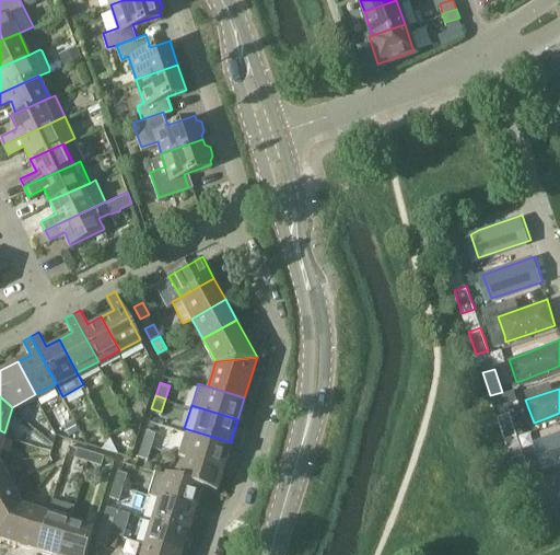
[(509,411),(497,414),(504,437),(516,432),(509,411)]
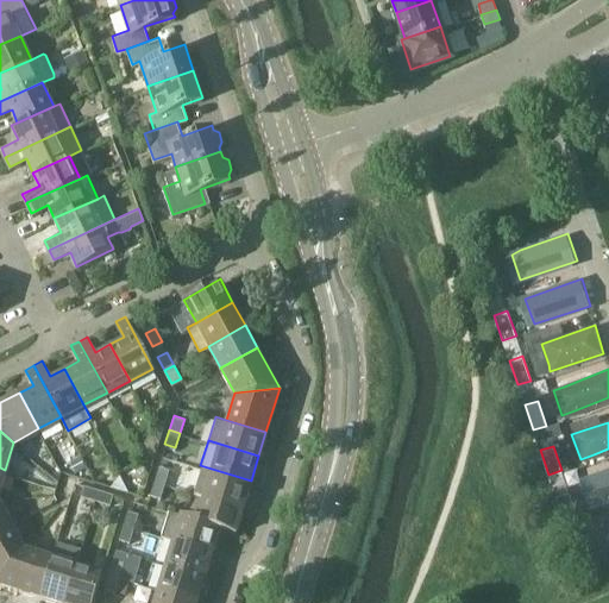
[(158,464),(155,478),(164,482),(169,468),(158,464)]
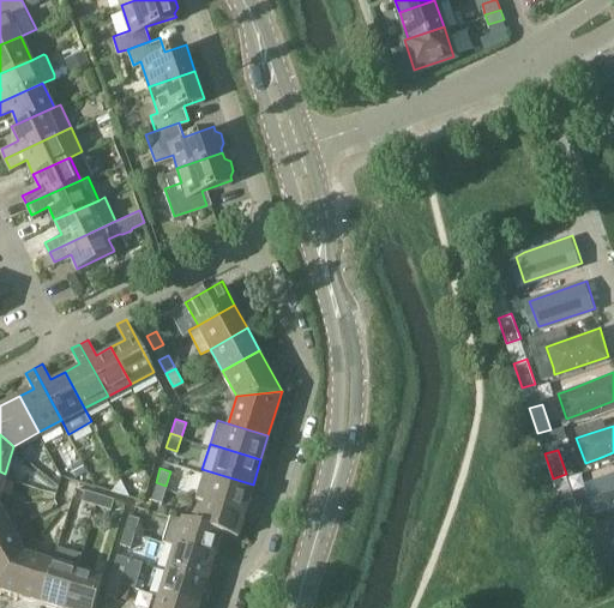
[(194,494),(205,497),(246,510),(253,485),(202,469),(194,494)]
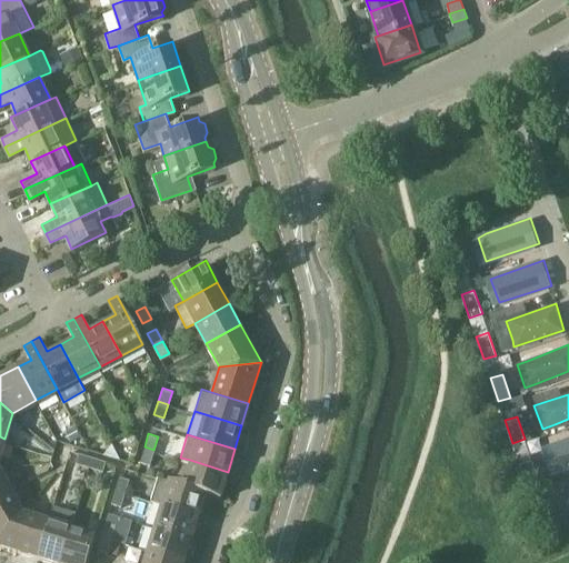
[(548,449),(555,468),(557,472),(568,468),(568,441),(560,444),(548,449)]
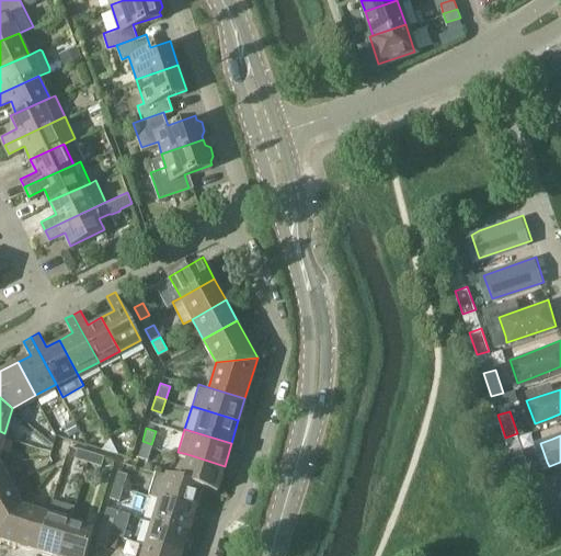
[(148,457),(151,444),(142,441),(138,455),(148,457)]
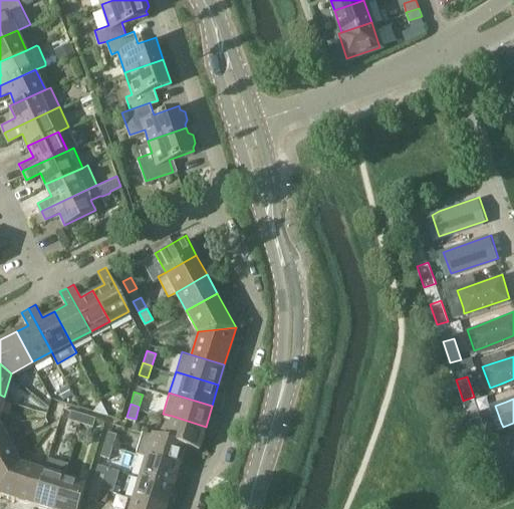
[(80,421),(83,412),(71,408),(68,417),(80,421)]
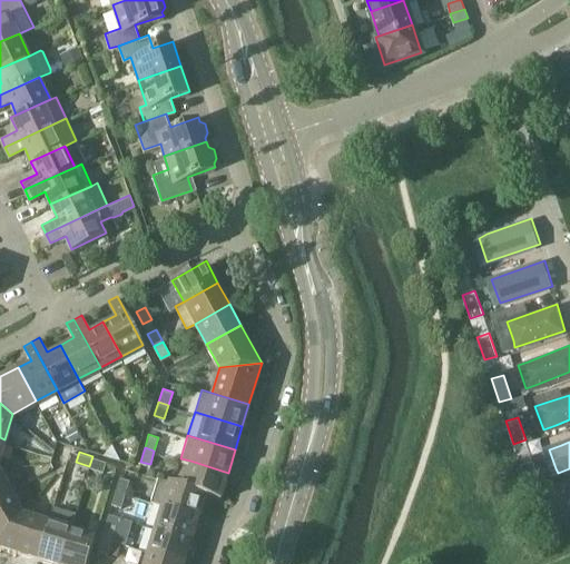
[(106,461),(92,456),(89,466),(102,470),(106,461)]
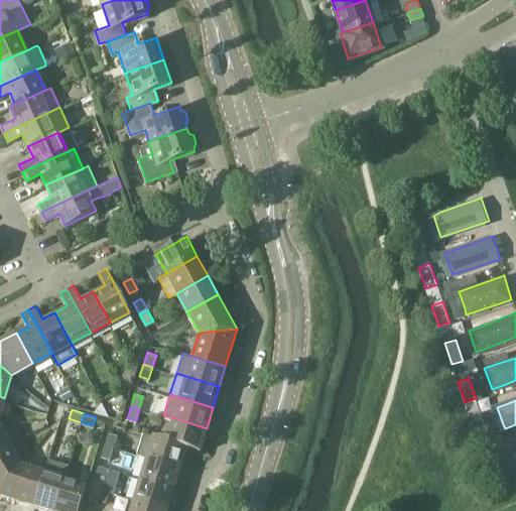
[(482,415),(471,419),(478,440),(489,436),(482,415)]
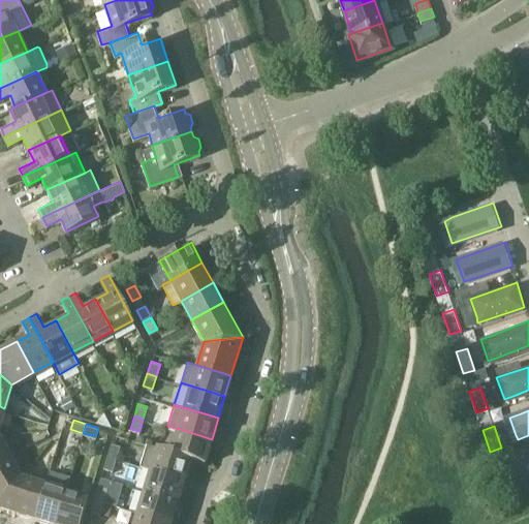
[(191,456),(191,457),(205,461),(212,439),(177,428),(170,449),(170,450),(191,456)]
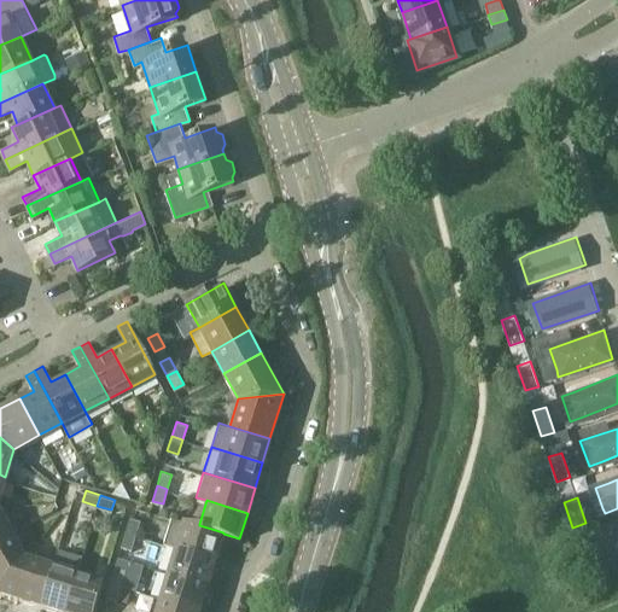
[(0,534),(11,529),(0,508),(0,534)]
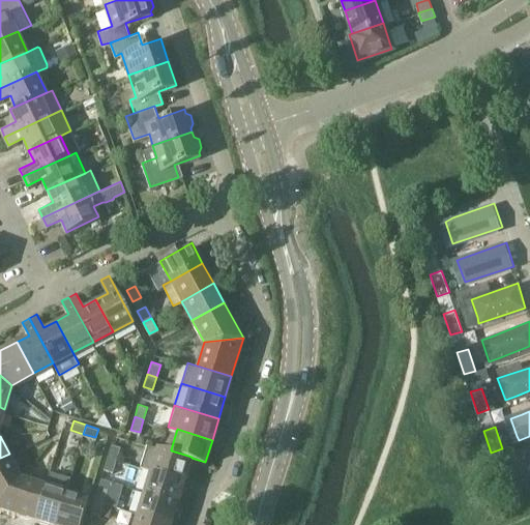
[(140,465),(150,468),(185,478),(192,458),(192,457),(171,450),(171,449),(146,442),(140,465)]
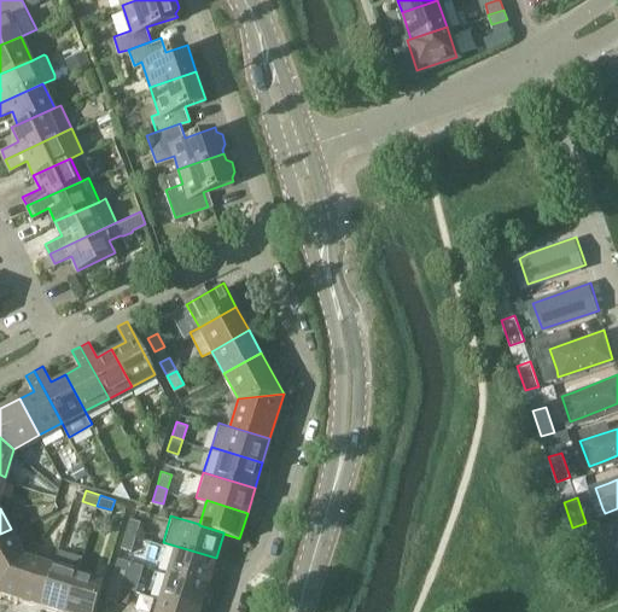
[(126,531),(135,534),(140,519),(129,517),(126,531)]
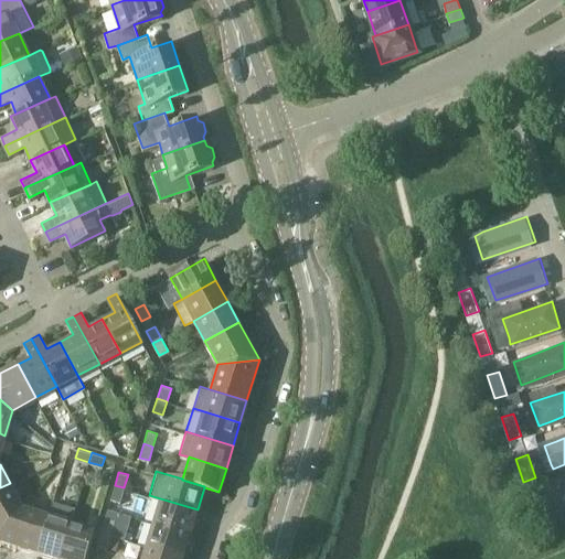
[(0,533),(22,506),(10,483),(0,487),(0,533)]
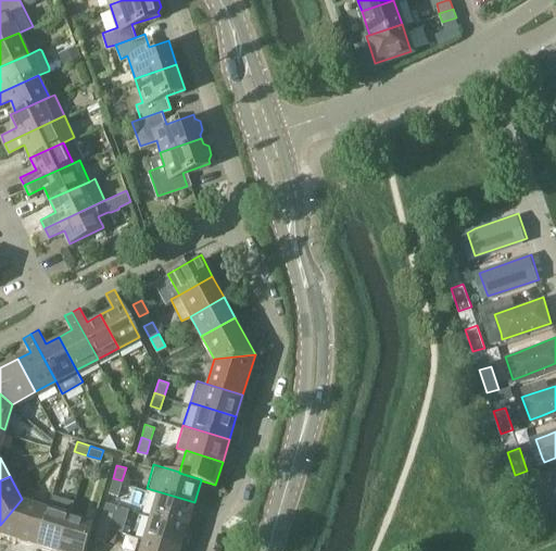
[(118,493),(122,480),(113,478),(109,491),(118,493)]
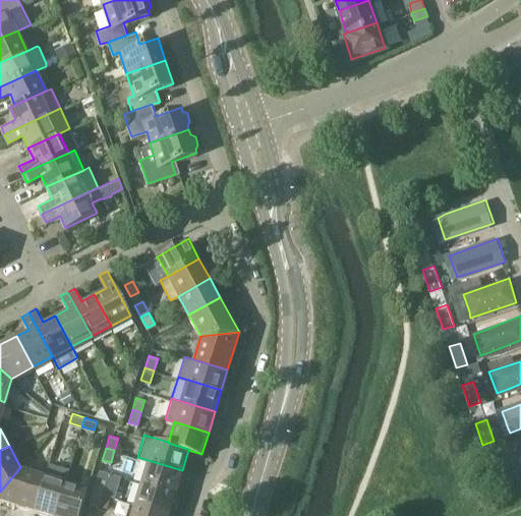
[(500,458),(487,462),(496,483),(507,479),(500,458)]
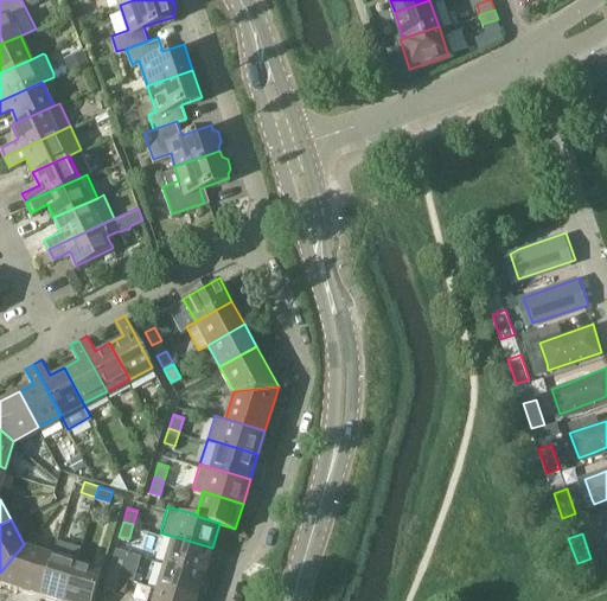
[(212,548),(172,536),(165,560),(204,571),(212,548)]
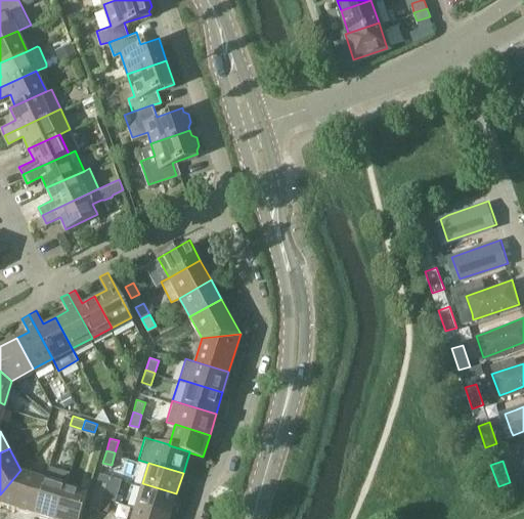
[(48,464),(44,477),(34,512),(54,518),(64,483),(69,470),(48,464)]
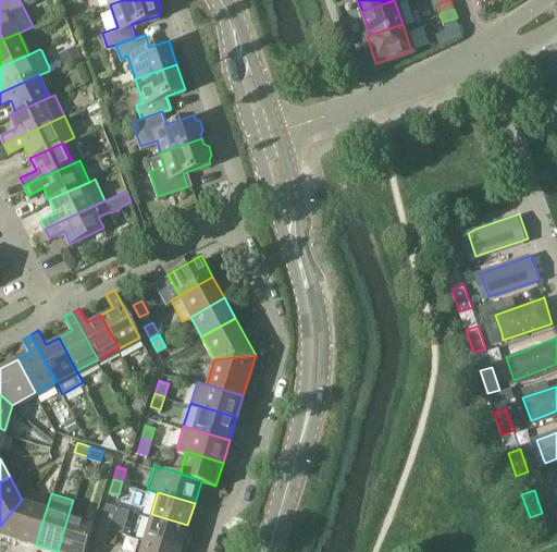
[(47,507),(22,500),(0,526),(0,532),(36,544),(47,507)]
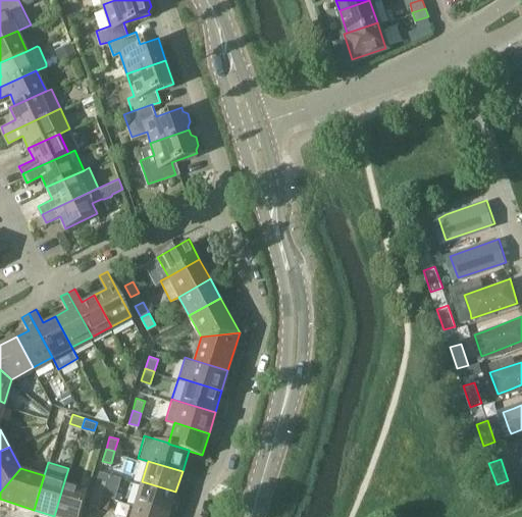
[(93,490),(102,493),(106,480),(97,477),(93,490)]
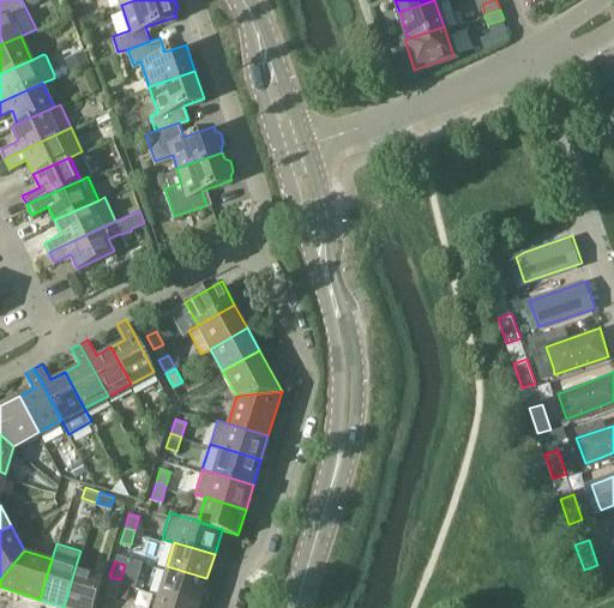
[(76,566),(64,607),(67,607),(91,607),(102,575),(76,566)]
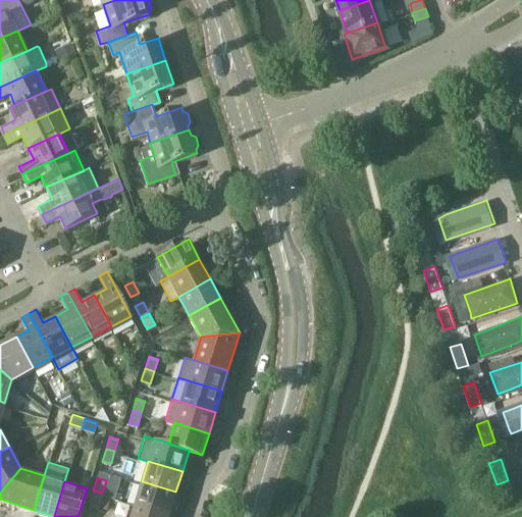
[(175,492),(142,481),(135,503),(169,513),(171,506),(174,507),(176,506),(179,497),(177,495),(175,494),(175,492)]
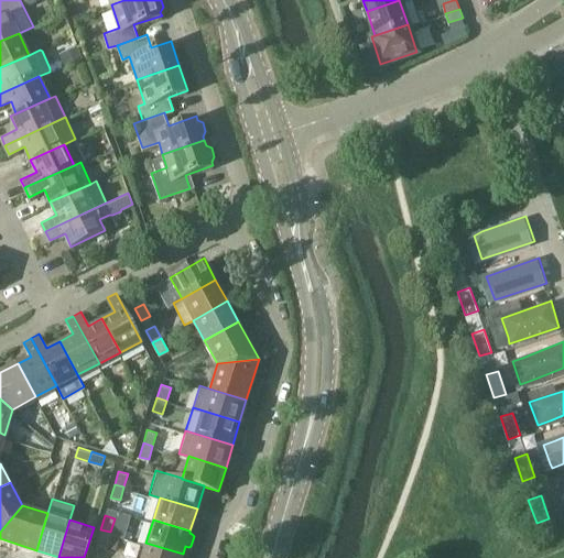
[(106,546),(110,532),(100,529),(97,543),(106,546)]
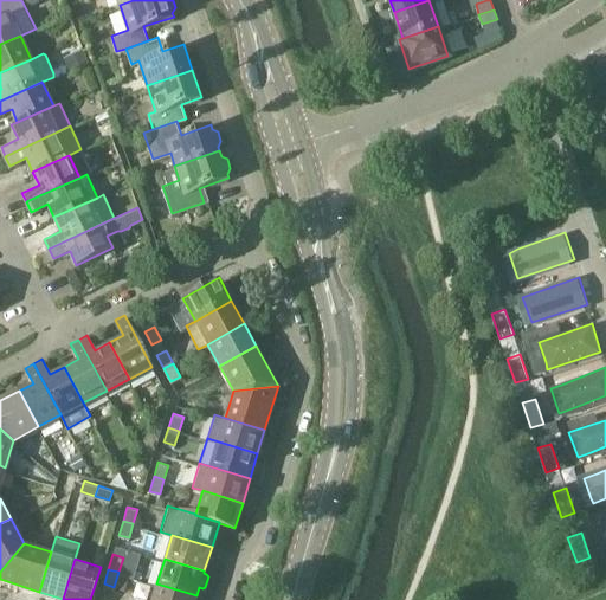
[(194,599),(197,595),(156,584),(152,599),(194,599)]
